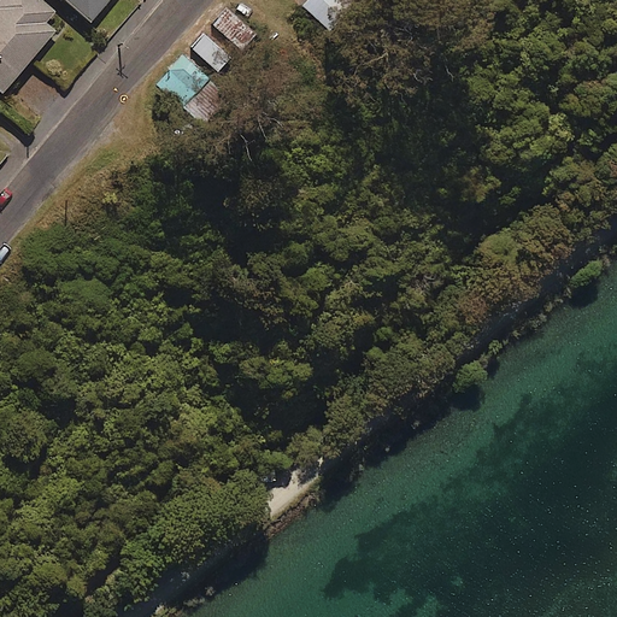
[(54,12),(40,0),(0,0),(0,93),(1,94),(54,33),(43,24),(54,12)]
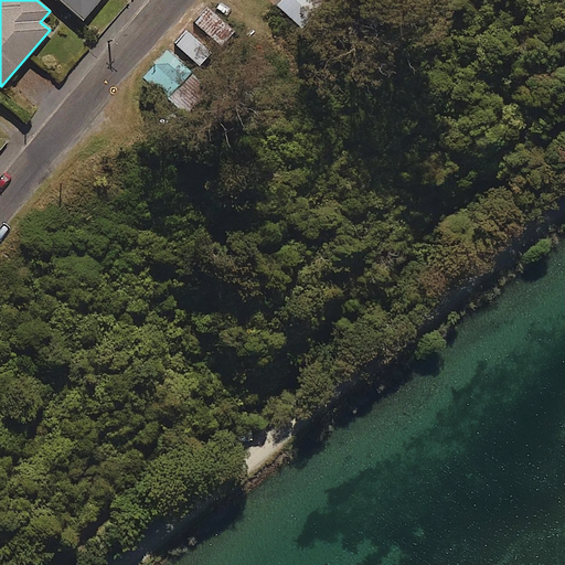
[(99,0),(57,0),(81,21),(99,0)]
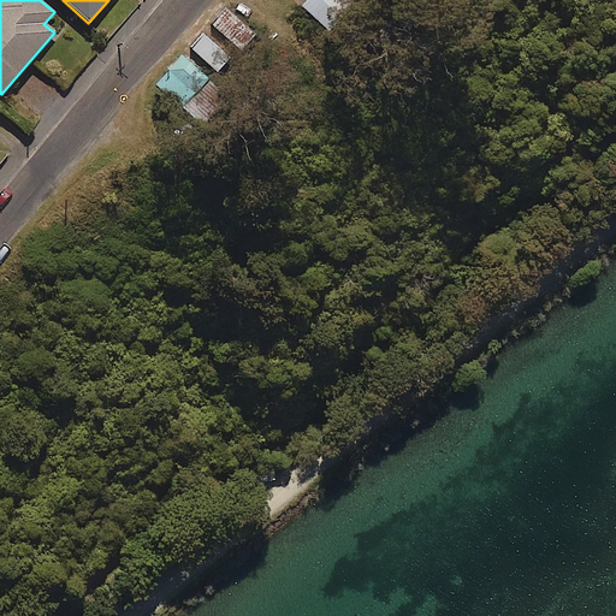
[(353,5),(347,0),(307,0),(302,6),(329,31),(353,5)]
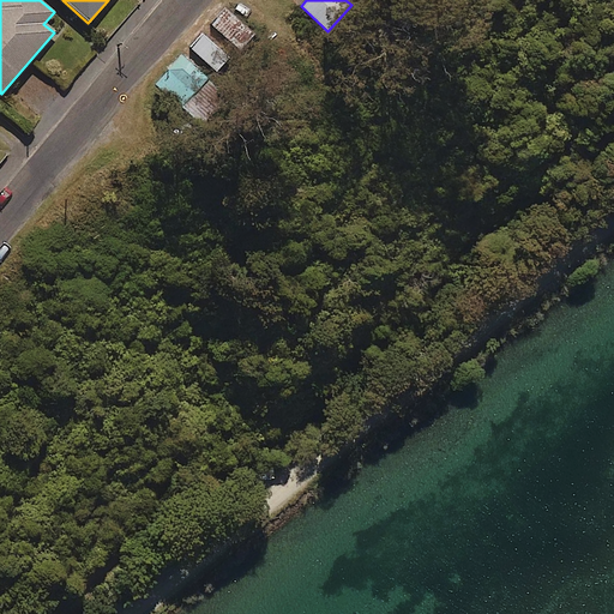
[(253,35),(227,11),(212,26),(240,50),(253,35)]
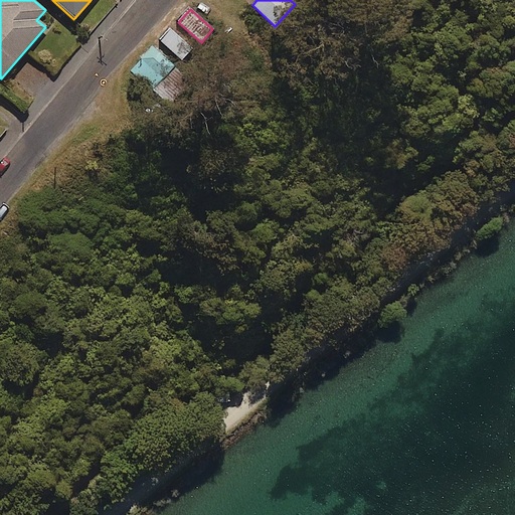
[(196,45),(175,25),(160,40),(181,60),(196,45)]
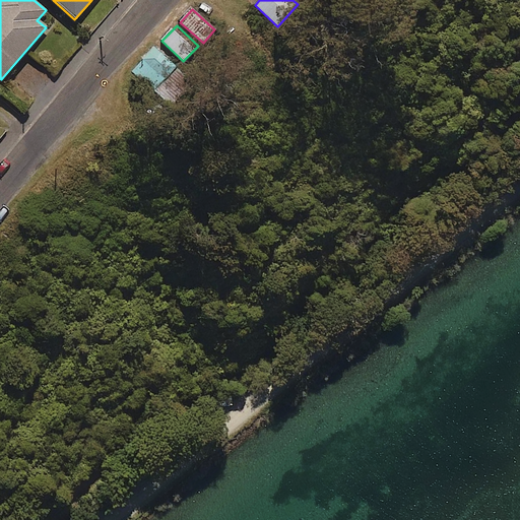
[(193,82),(152,48),(132,71),(172,106),(193,82)]
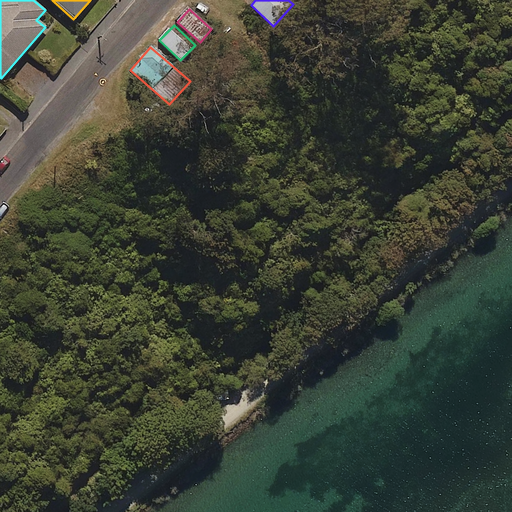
All buildings are outlined.
